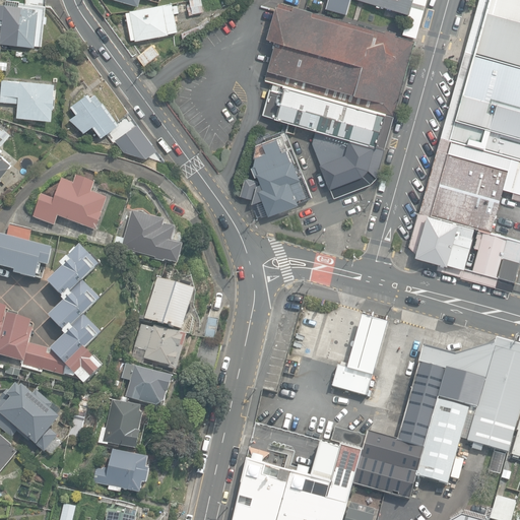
[(0,47),(1,47),(2,42),(37,46),(38,45),(42,46),(46,22),(48,23),(49,15),(47,15),(49,4),(21,2),(21,0),(7,0),(7,3),(0,2),(0,47)]
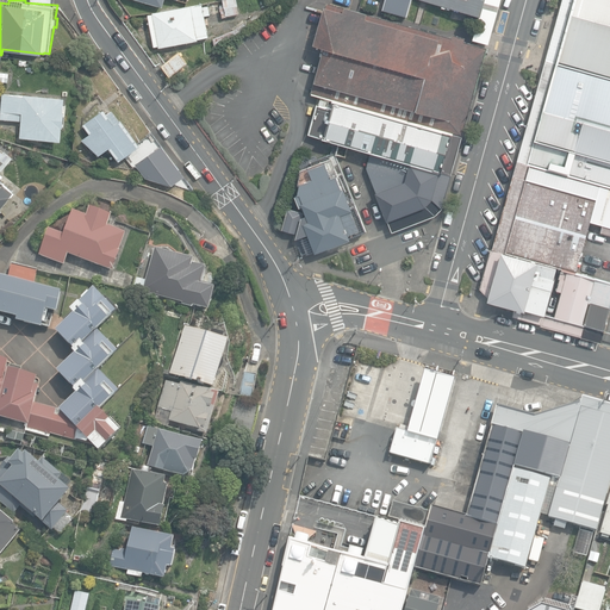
[(241,13),(237,0),(223,0),(225,6),(222,7),(223,17),(241,13)]
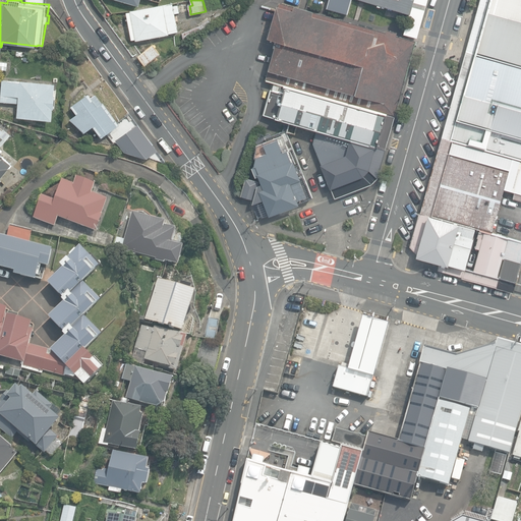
[(327,0),(326,6),(346,11),(348,0),(327,0)]
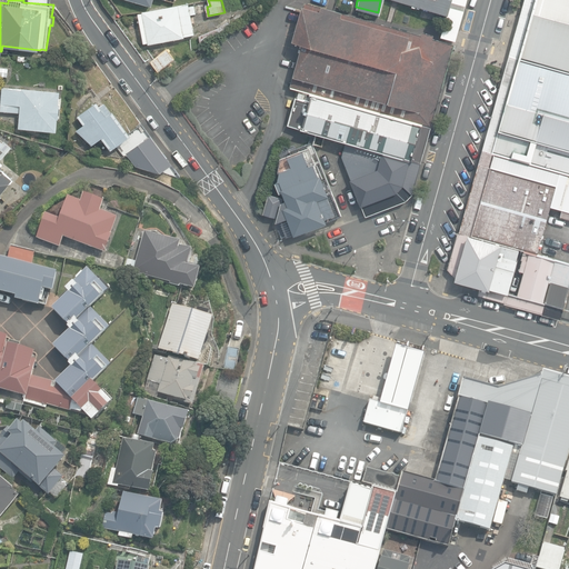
[(455,0),(391,0),(451,16),(455,0)]
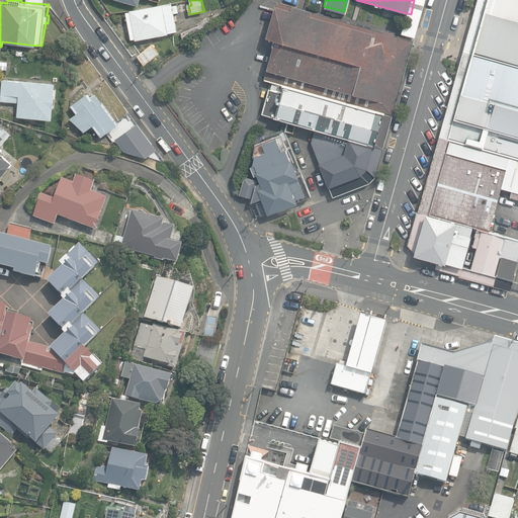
[(517,0),(487,0),(450,138),(517,155),(517,0)]
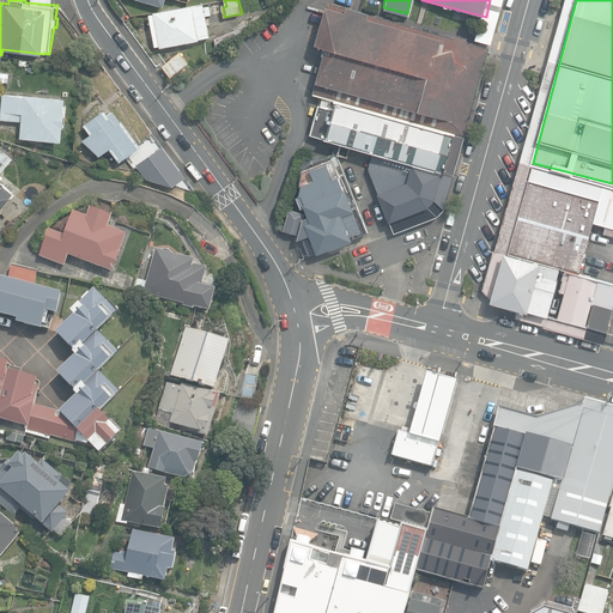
[(490,47),(329,2),(316,47),(326,49),(316,95),(326,98),(467,137),(490,47)]
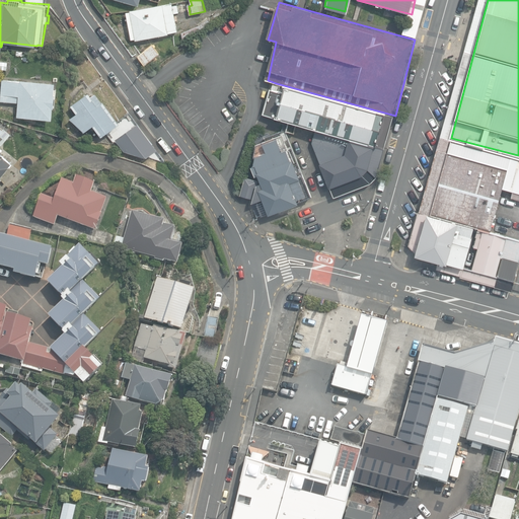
[(137,41),(170,34),(169,33),(178,31),(175,13),(180,12),(178,5),(173,5),(173,3),(131,10),(131,11),(128,12),(133,40),(136,40),(137,41)]
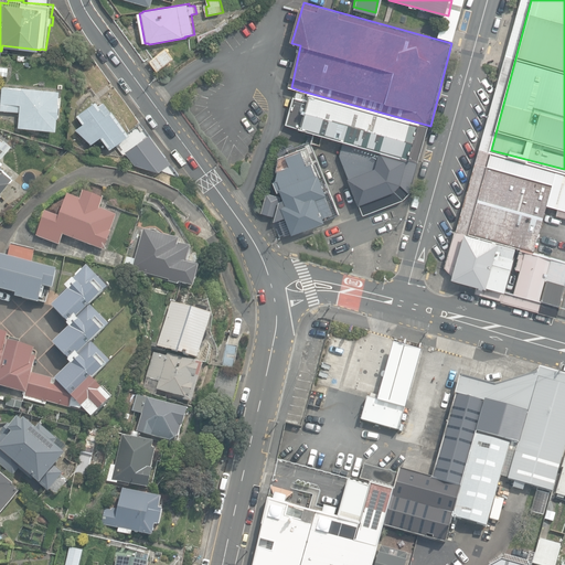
[(176,57),(168,48),(151,62),(160,71),(176,57)]
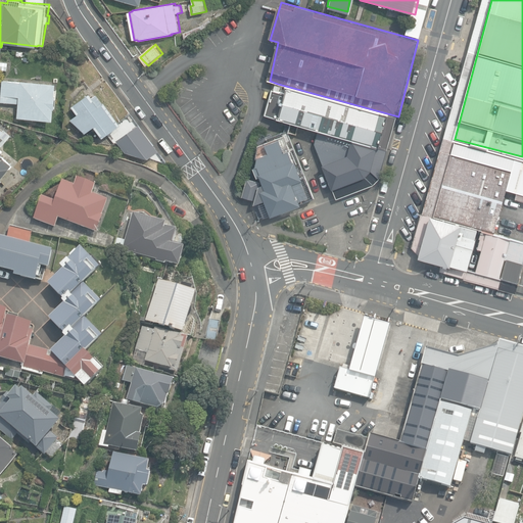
[(8,62),(1,61),(0,69),(7,70),(8,62)]
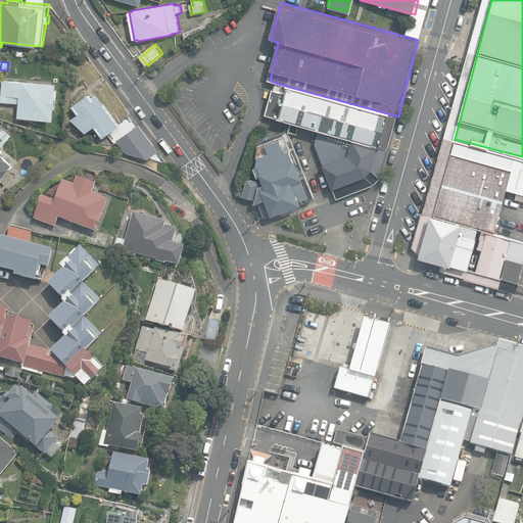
[(1,101),(19,103),(18,117),(54,120),(55,108),(56,108),(57,95),(56,95),(57,84),(3,79),(1,101)]
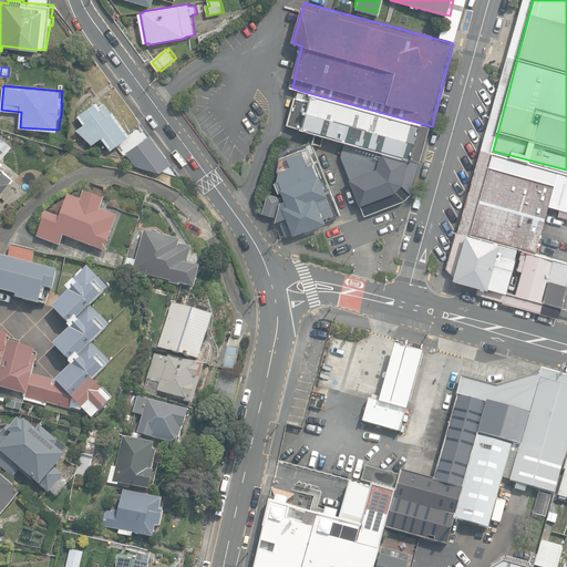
[(432,126),(301,91),(292,125),(394,155),(421,163),(432,126)]
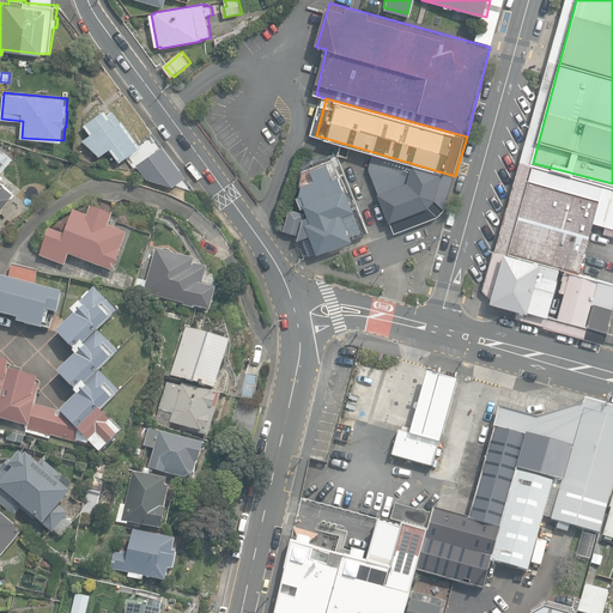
[(93,132),(84,139),(101,156),(108,150),(110,153),(115,150),(123,161),(145,144),(116,108),(111,113),(108,108),(86,123),(93,132)]
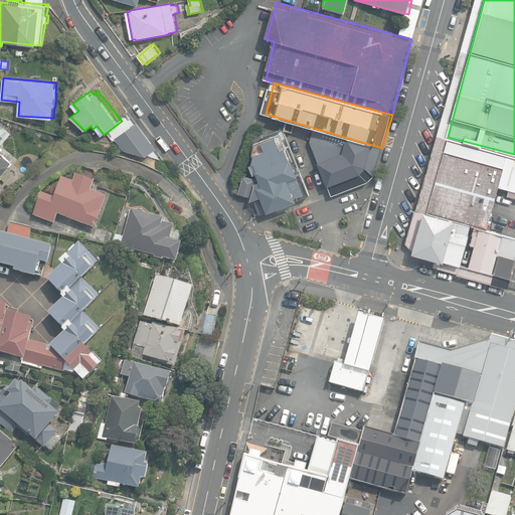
[(148,155),(160,147),(140,120),(117,137),(125,149),(148,155)]
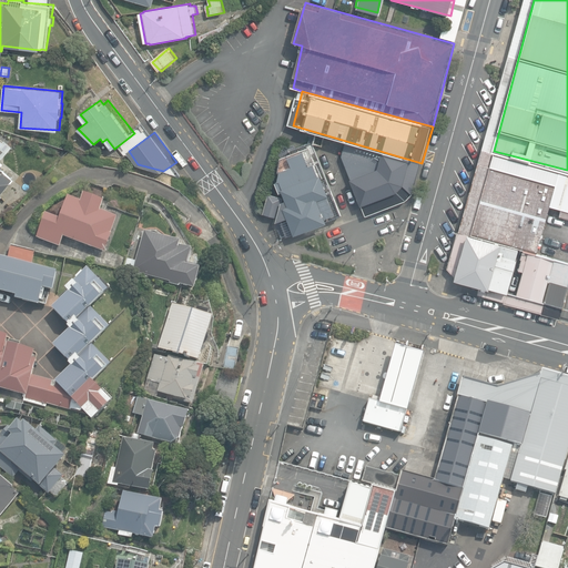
[(567,182),(567,170),(494,151),(472,234),(549,254),(560,211),(567,182)]
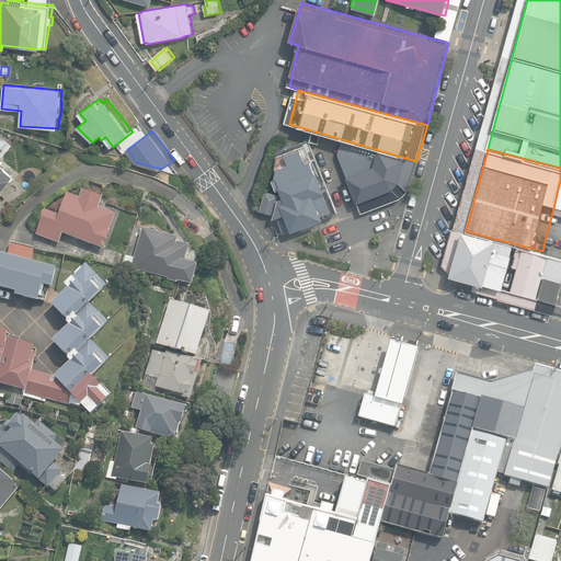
[(347,217),(318,153),(275,172),(293,213),(283,218),(294,241),(347,217)]
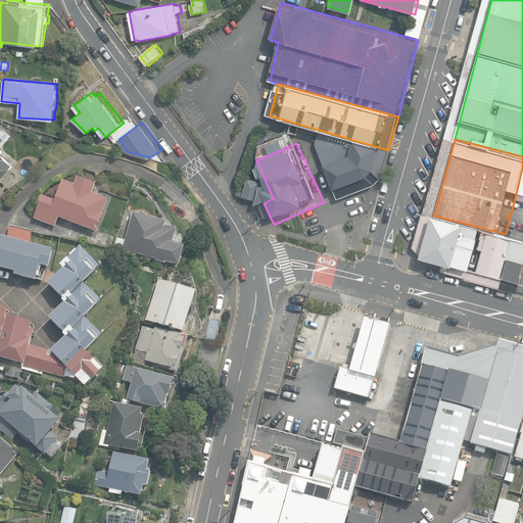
[(360,157),(332,168),(341,193),(369,184),(382,170),(388,150),(364,143),(360,157)]
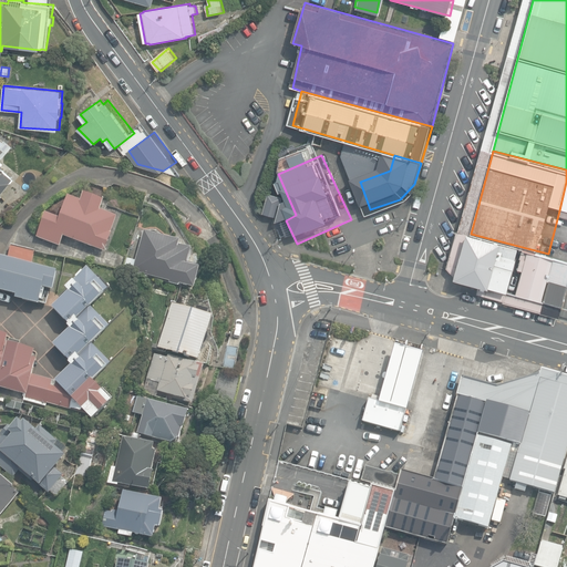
[(0,195),(13,178),(12,177),(2,168),(3,166),(0,163),(0,195)]
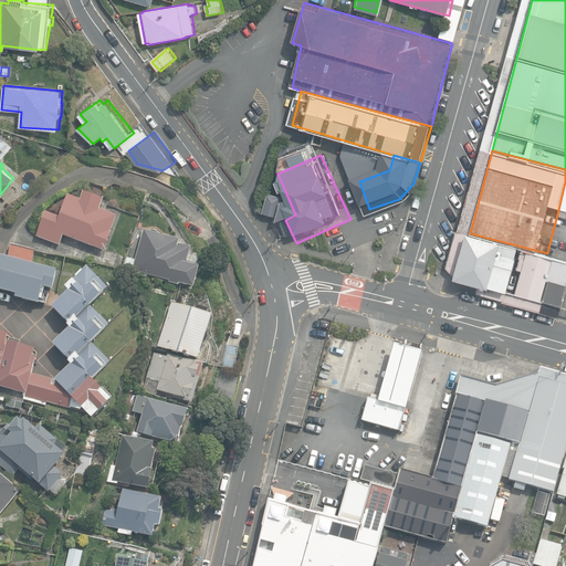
[(61,245),(65,234),(106,251),(113,232),(112,231),(118,216),(103,209),(106,200),(86,192),(84,200),(71,195),(62,218),(48,212),(38,237),(61,245)]
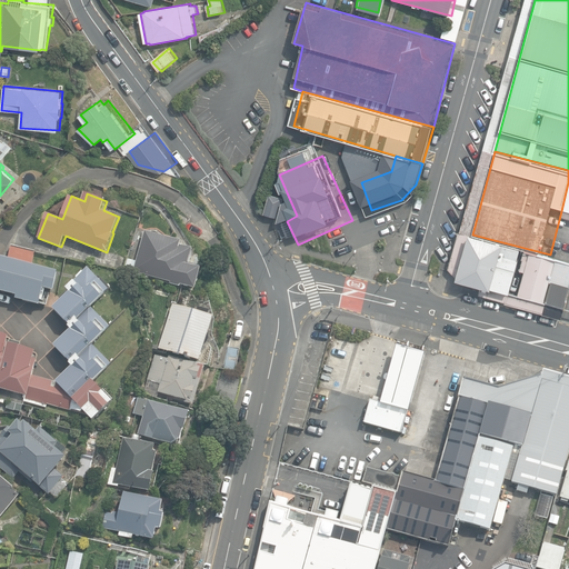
[(182,240),(145,229),(136,260),(132,270),(196,289),(202,267),(189,263),(195,248),(181,243),(182,240)]
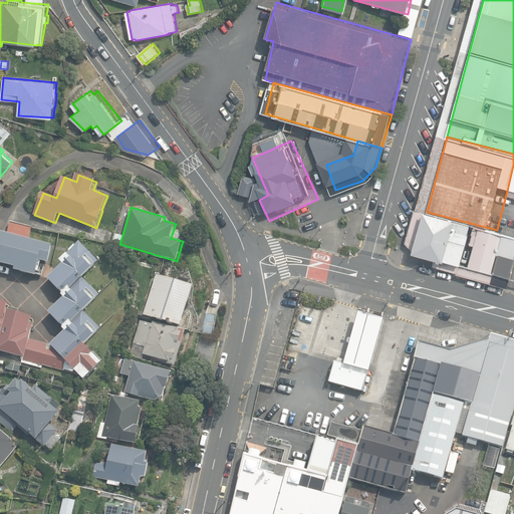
[(452,223),(420,215),(410,254),(442,262),(452,223)]
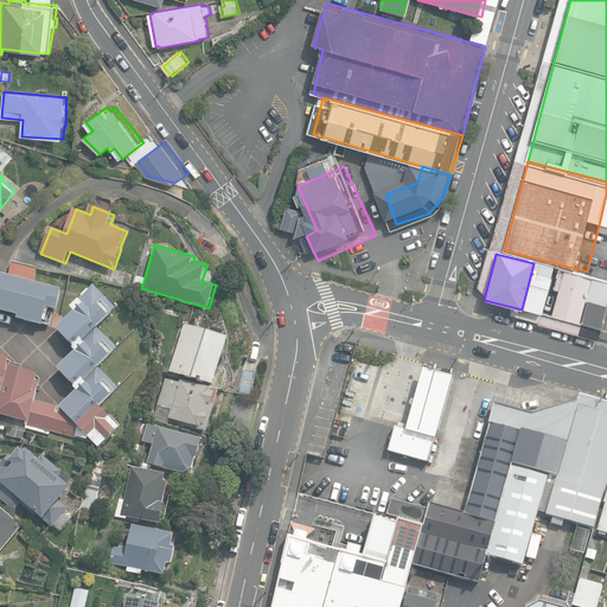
[(59,310),(64,289),(36,282),(39,268),(13,261),(10,275),(6,275),(1,291),(0,289),(0,307),(1,308),(0,311),(20,315),(19,319),(44,325),(49,307),(59,310)]
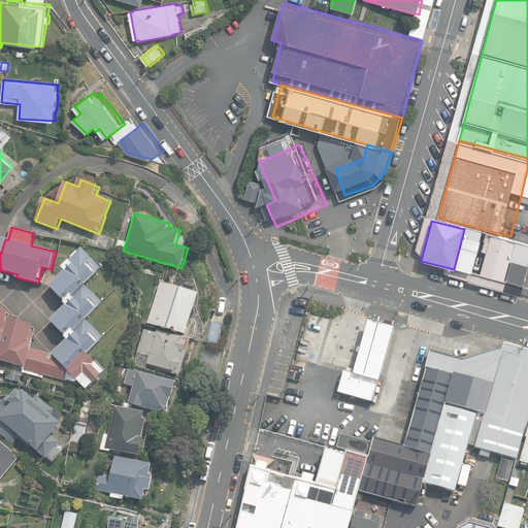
[(485,232),(468,228),(457,268),(473,273),(485,232)]
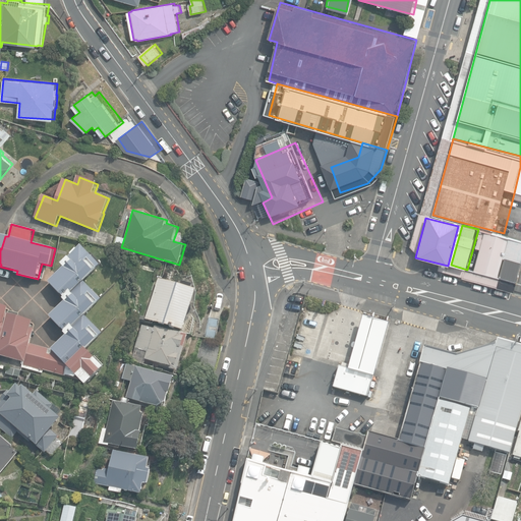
[(520,265),(520,240),(485,232),(475,271),(517,283),(520,265)]
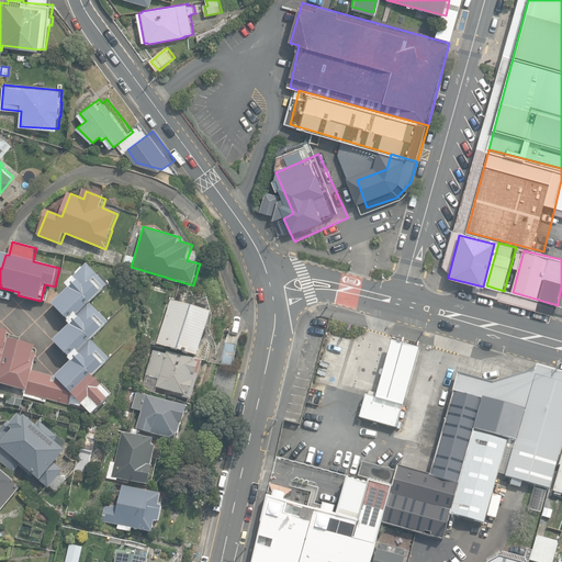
[(122,265),(131,267),(134,257),(125,254),(122,265)]
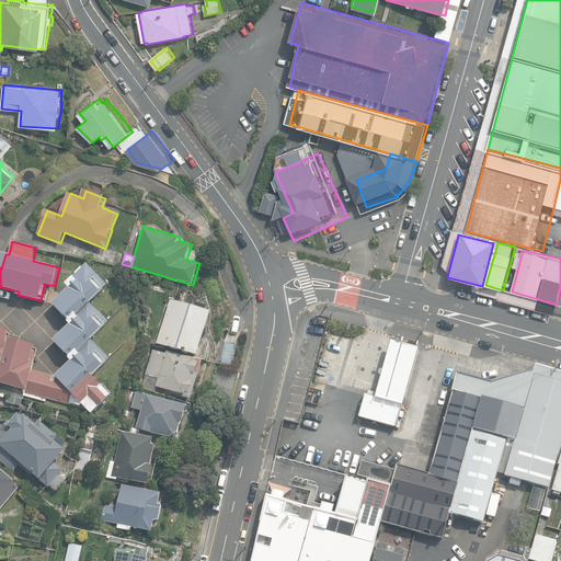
[(72,361),(57,376),(89,410),(93,414),(114,393),(104,384),(103,385),(94,376),(105,365),(104,365),(111,358),(92,340),(103,329),(103,328),(110,321),(91,302),(109,285),(89,263),(83,267),(82,266),(77,273),(77,274),(67,284),(70,287),(54,304),(70,320),(69,321),(71,324),(55,340),(71,356),(70,357),(72,361)]
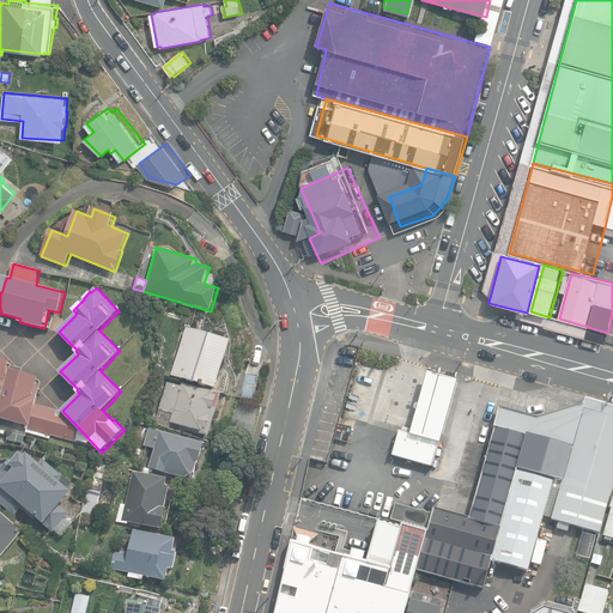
[(216,335),(188,327),(173,376),(219,390),(235,341),(229,339),(230,335),(217,331),(216,335)]
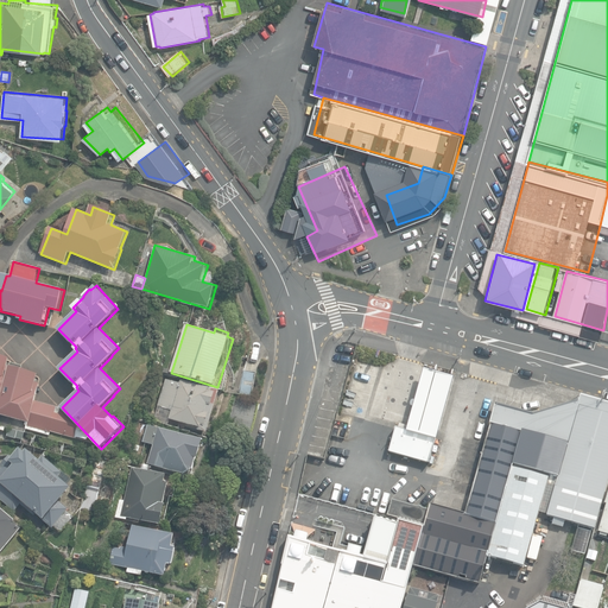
[(50,431),(96,444),(62,407),(36,401),(40,382),(37,382),(39,374),(8,366),(11,358),(0,354),(0,413),(27,423),(26,428),(50,435),(50,431)]
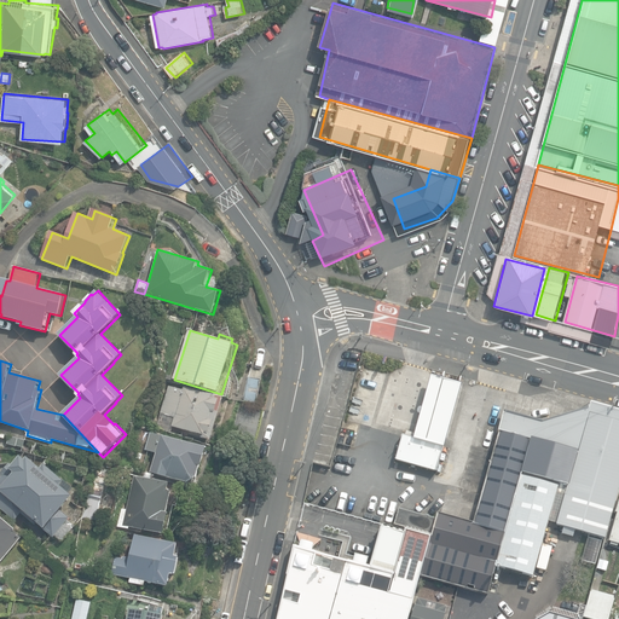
[(466,382),(437,374),(417,437),(404,433),(395,461),(438,474),(466,382)]
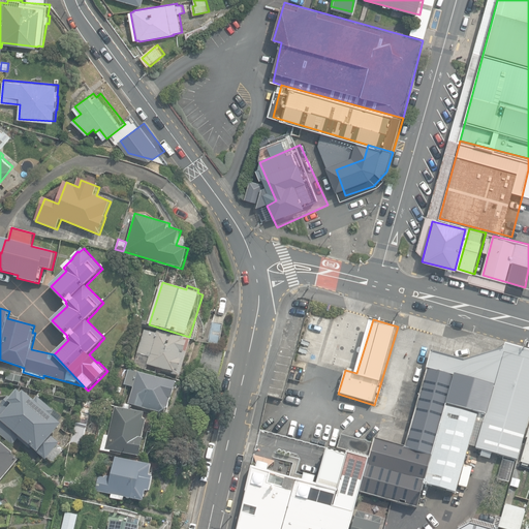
[(220,344),(223,322),(211,320),(208,341),(220,344)]
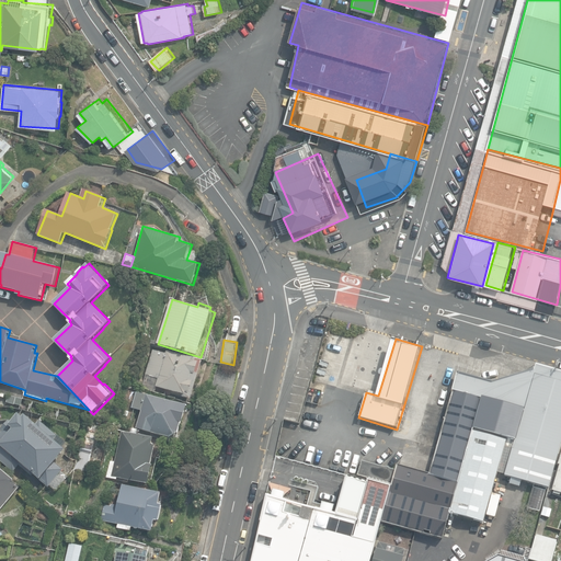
[(168,392),(194,400),(205,362),(169,351),(168,354),(153,350),(142,388),(157,391),(158,387),(168,390),(168,392)]
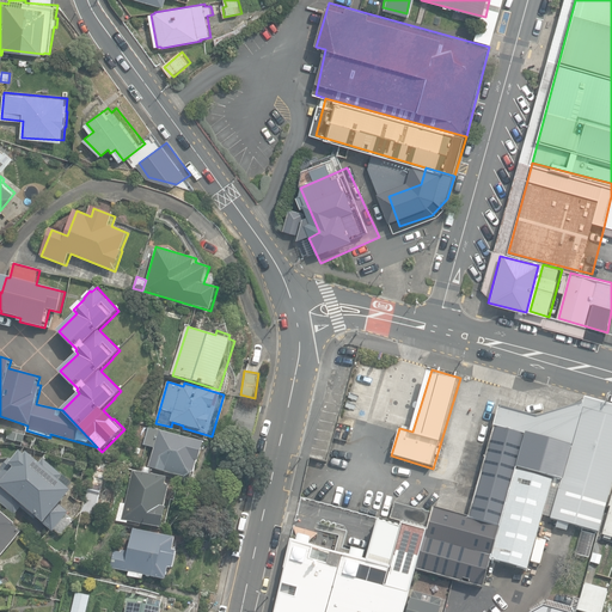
[(561,478),(581,403),(533,415),(497,404),(493,424),(524,434),(515,465),(561,478)]
